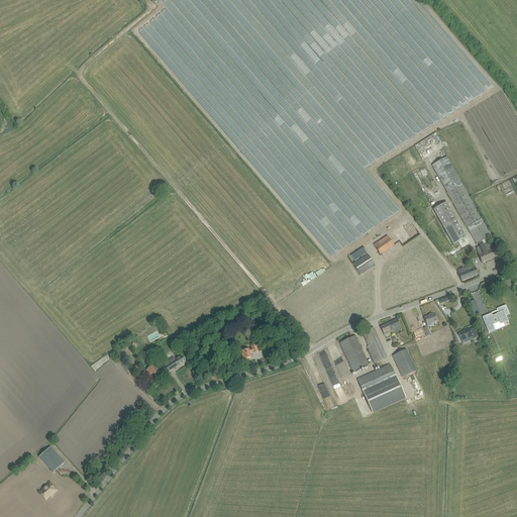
[(446,158),(432,166),(477,245),(479,244),(483,241),(491,237),(446,158)]
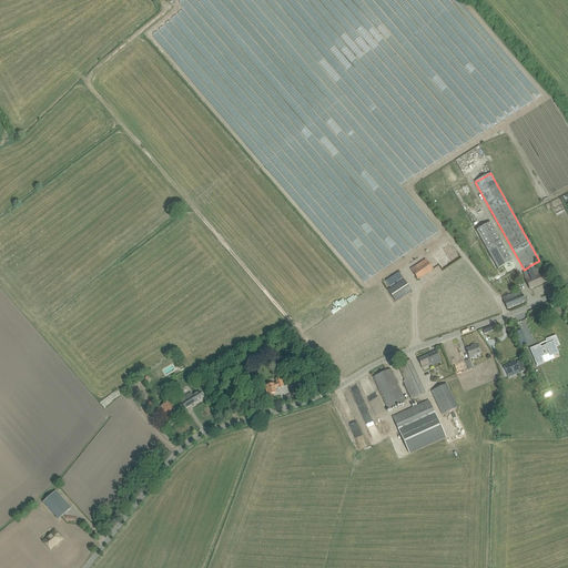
[(490,222),(476,231),(498,269),(500,267),(506,265),(510,262),(513,261),(490,222)]
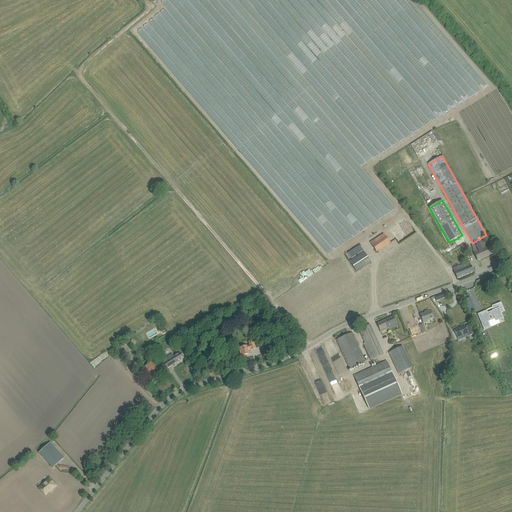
[(391,231),(386,234),(389,239),(395,236),(391,231)]
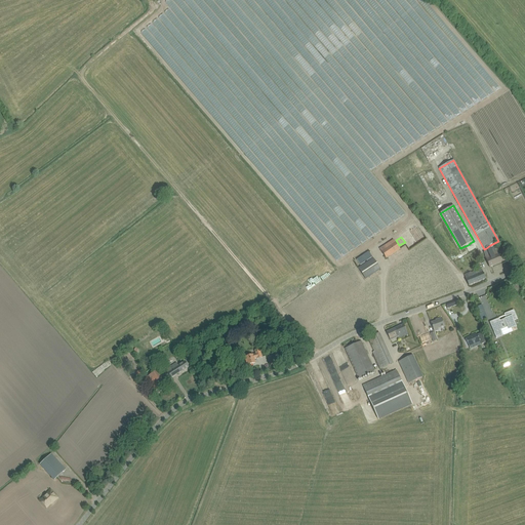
[(394,239),(379,248),(386,258),(400,249),(394,239)]
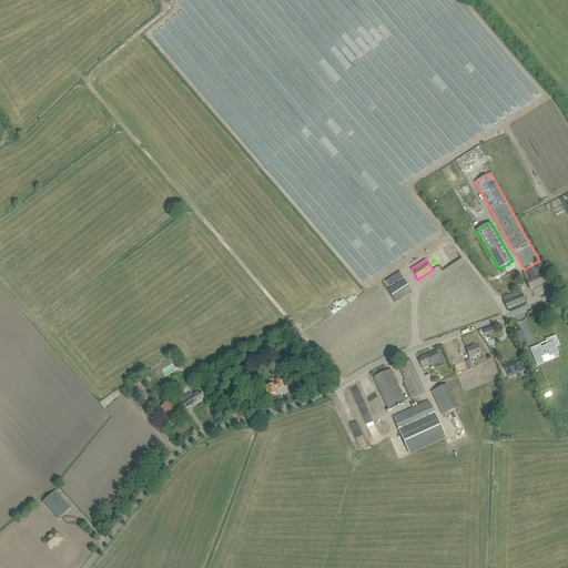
[(530,265),(526,269),(527,272),(523,273),(525,279),(530,290),(543,284),(537,272),(536,272),(535,267),(531,270),(530,265)]
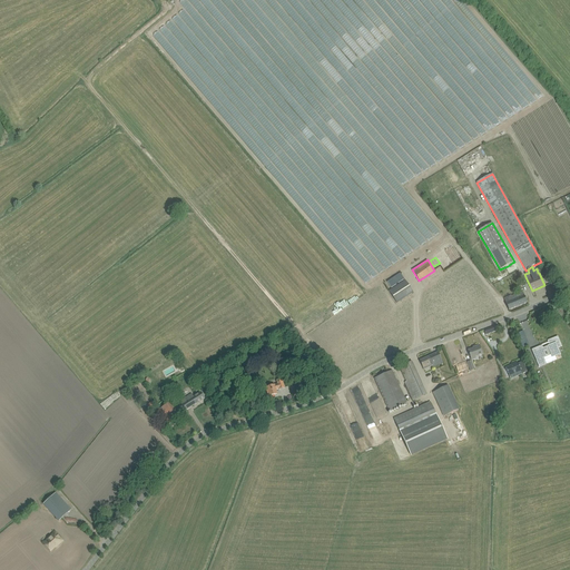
[(400,274),(394,277),(399,283),(404,279),(400,274)]
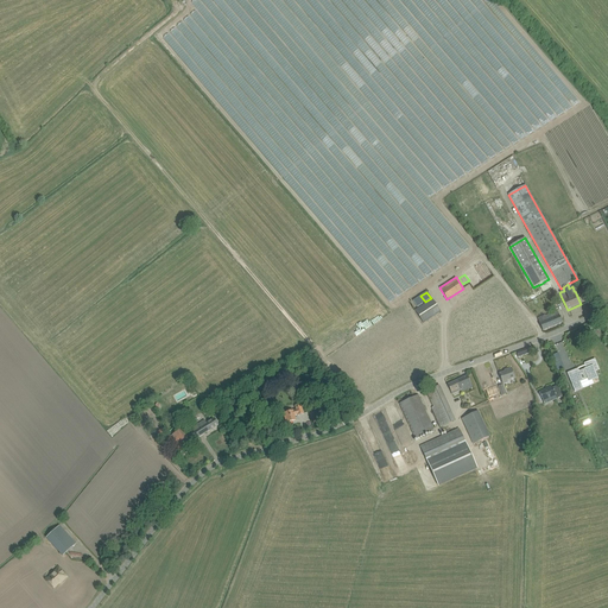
[(419,297),(413,301),(417,308),(423,303),(419,297)]
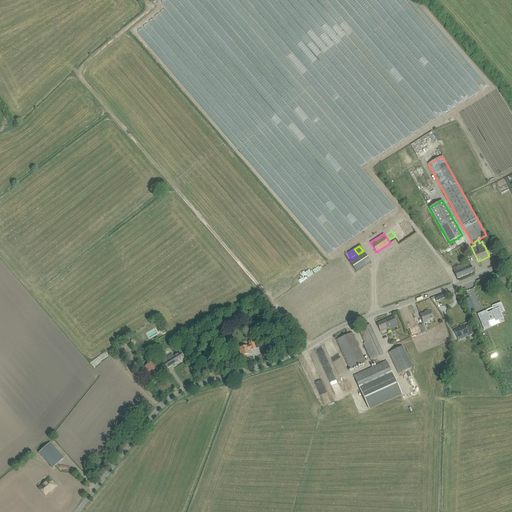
[(364,252),(349,262),(356,272),(371,263),(364,252)]
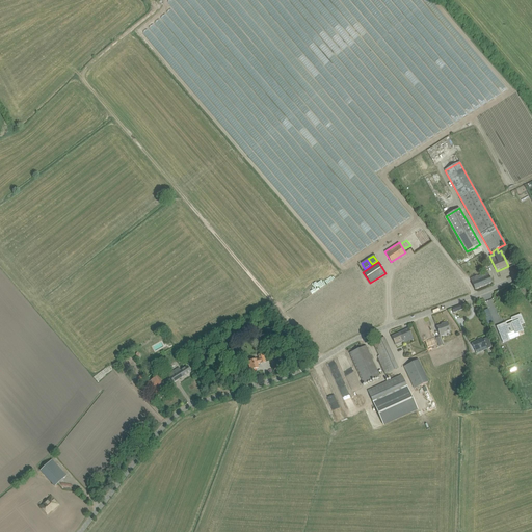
[(477,275),(470,278),(475,290),(493,283),(487,272),(478,276),(477,275)]
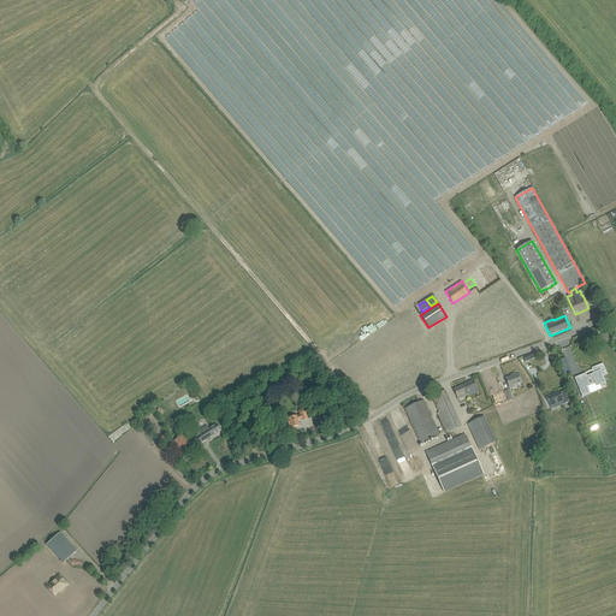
[(523,357),(525,362),(538,357),(537,351),(523,357)]
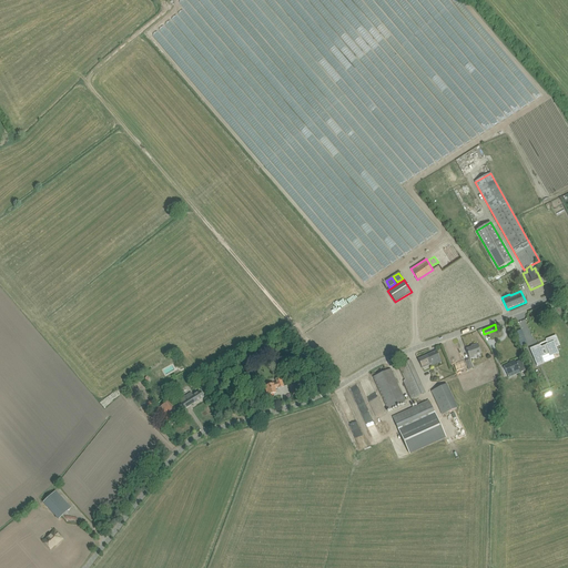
[(539,345),(530,348),(537,365),(544,363),(541,357),(549,354),(550,356),(558,353),(556,346),(559,345),(556,336),(546,340),(548,344),(541,347),(539,345)]
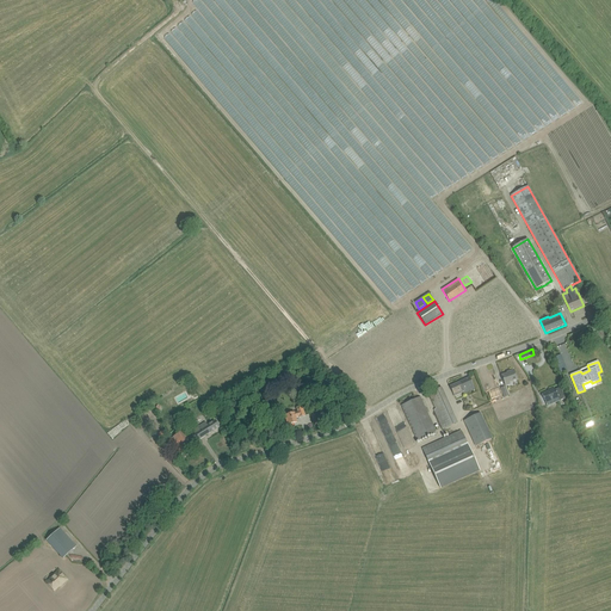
[(510,372),(501,376),(506,386),(511,384),(511,383),(518,381),(513,370),(508,372),(510,372)]
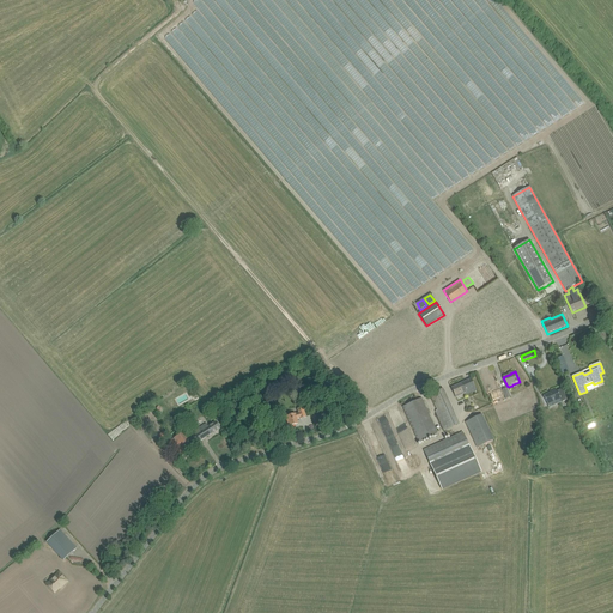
[(471,378),(451,388),(456,398),(465,394),(466,396),(477,392),(471,378)]
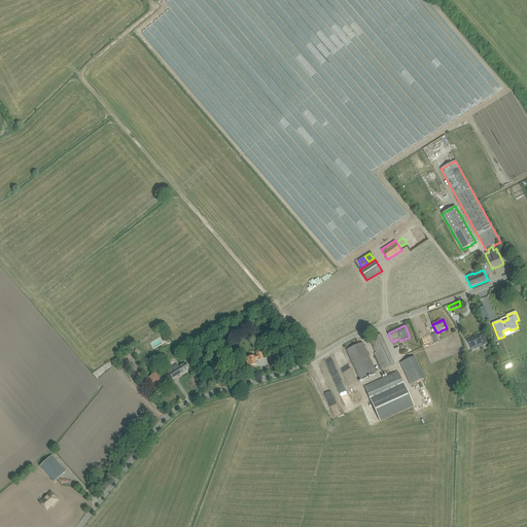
[(381,335),(370,339),(376,353),(374,353),(382,371),(394,364),(381,335)]
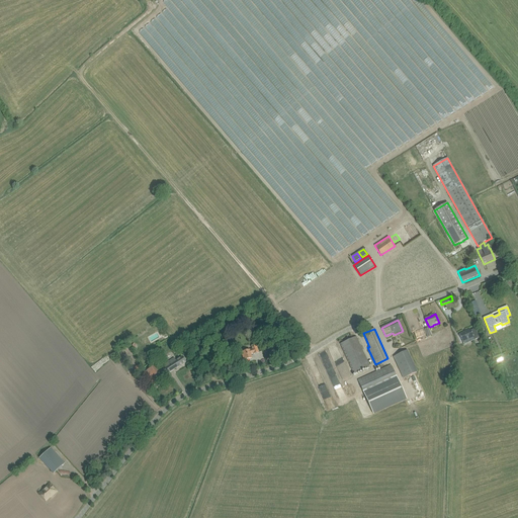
[(469,330),(459,334),(462,342),(473,338),(475,340),(479,338),(476,329),(470,331),(469,329),(469,330)]
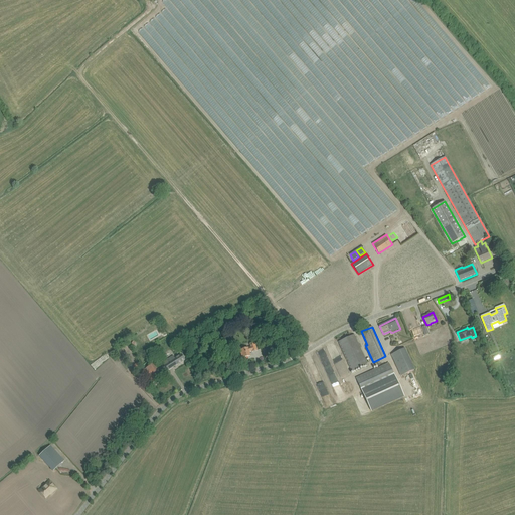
[(354,335),(338,342),(352,372),(367,364),(354,335)]
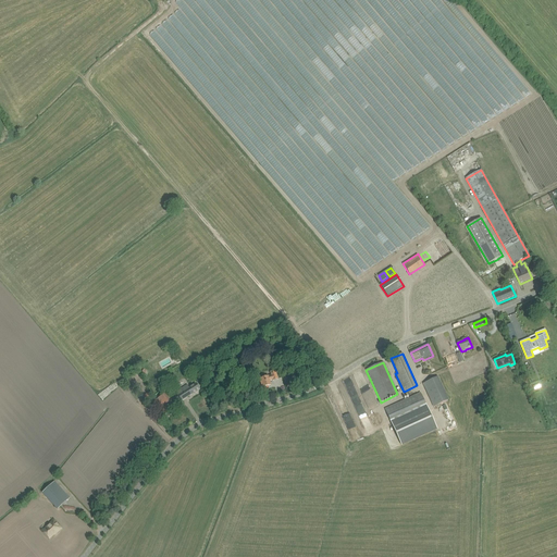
[(360,383),(368,380),(362,368),(356,371),(360,383)]
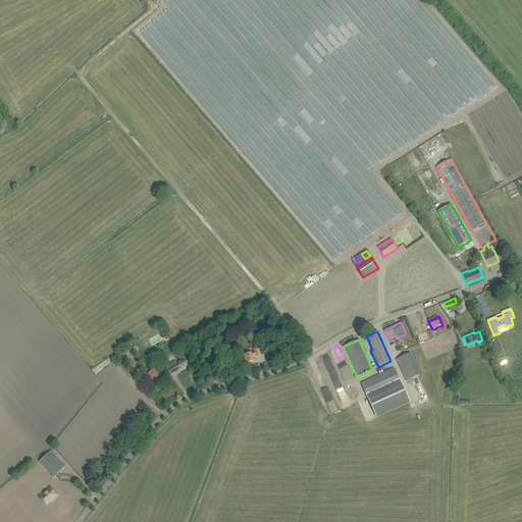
[(255,357),(260,356),(258,348),(253,349),(254,352),(244,355),(246,363),(254,361),(253,357),(255,357)]
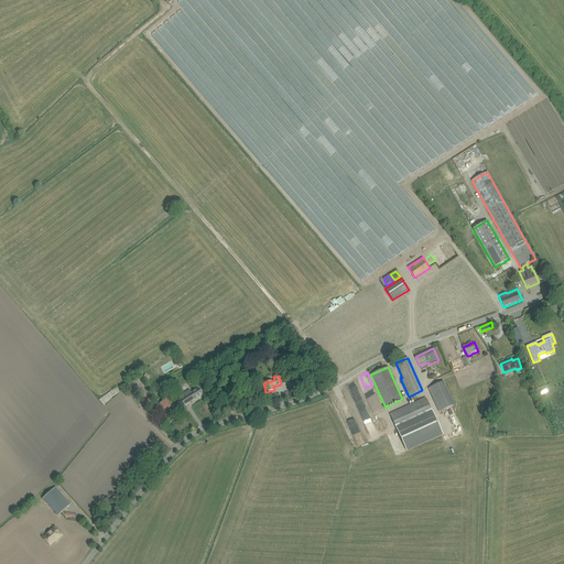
[(357,380),(350,382),(355,393),(361,390),(357,380)]
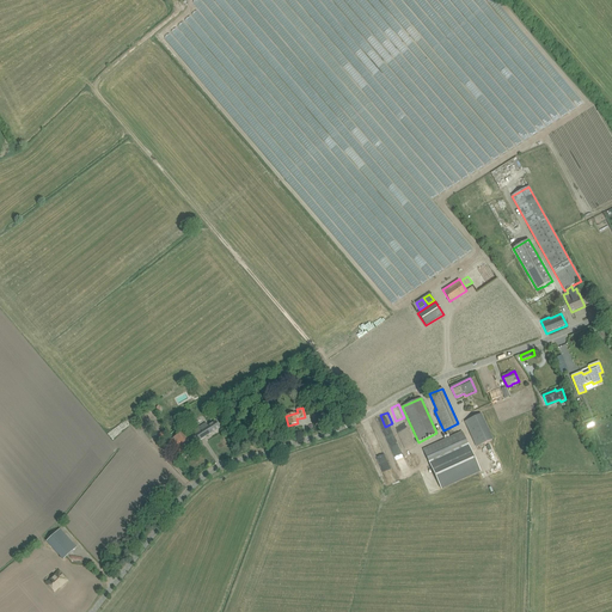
[(482,414),(464,422),(476,447),(493,440),(482,414)]
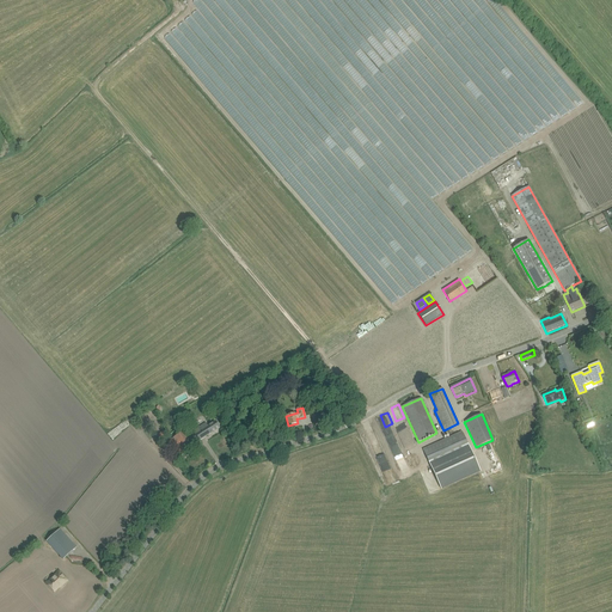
[(206,423),(193,432),(199,441),(220,428),(215,421),(208,426),(206,423)]
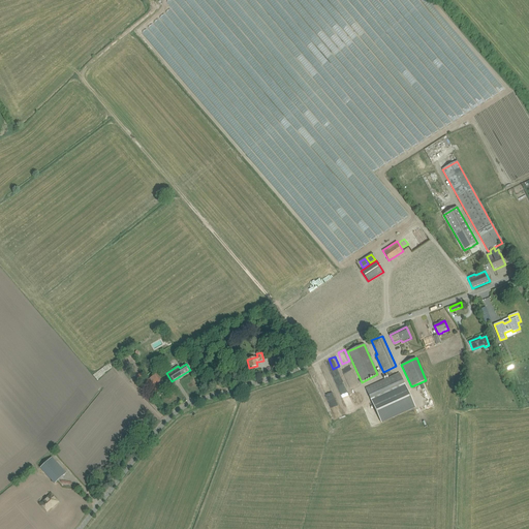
[(166,387),(157,374),(149,379),(147,380),(156,395),(166,387)]
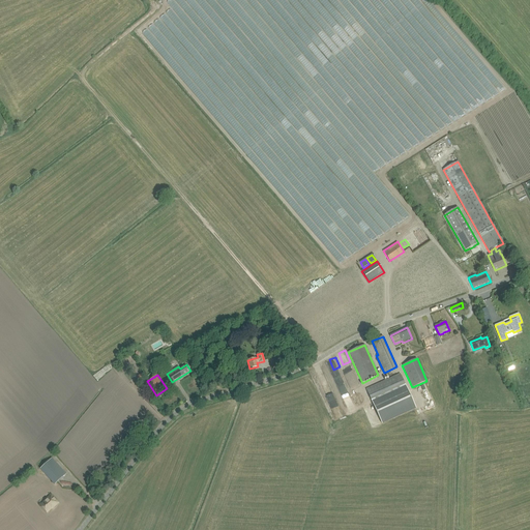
[(366,390),(382,424),(416,409),(401,375),(366,390)]
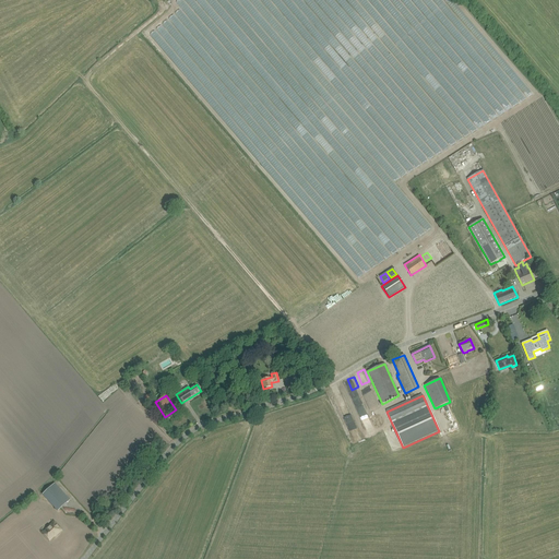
[(373,423),(370,414),(365,416),(368,425),(373,423)]
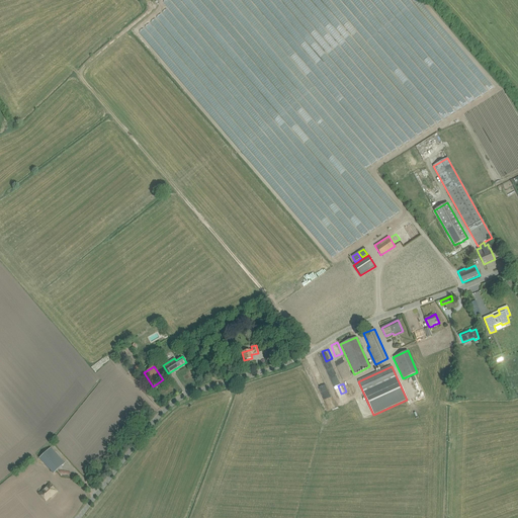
[(39,458),(54,473),(65,463),(51,448),(39,458)]
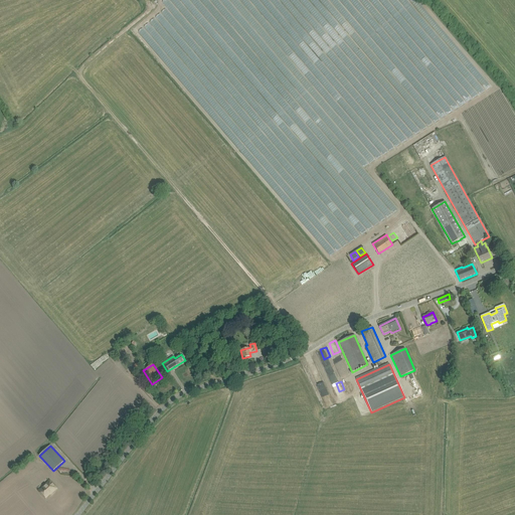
[(56,489),(50,481),(42,488),(43,488),(39,492),(45,498),(51,493),(51,494),(56,489)]
